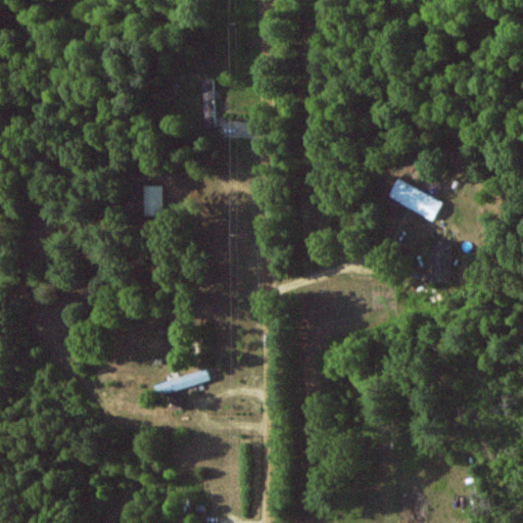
[(203,78),(205,126),(216,126),(215,78),(203,78)]
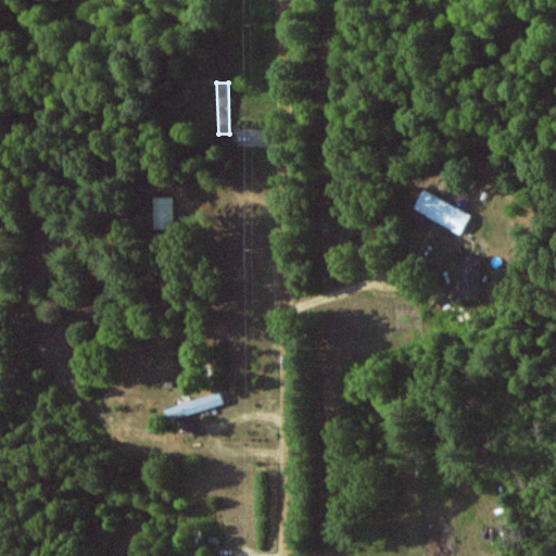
[(414,210),(463,232),(471,212),(424,190),(414,210)]
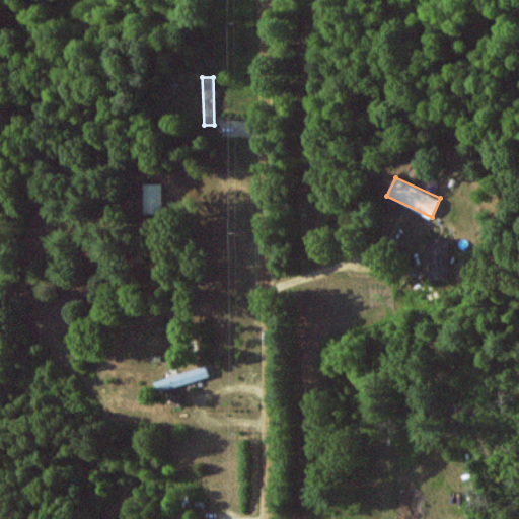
[(163,183),(144,183),(144,213),(162,213),(163,183)]
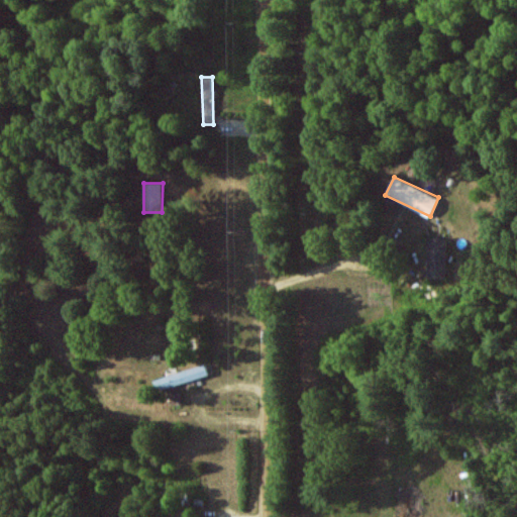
[(446,237),(427,236),(426,278),(445,278),(446,237)]
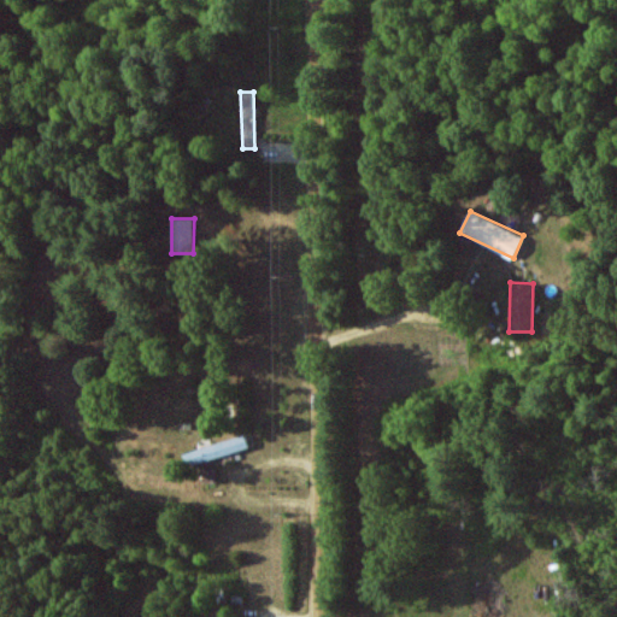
[(183,453),(187,466),(250,447),(245,434),(183,453)]
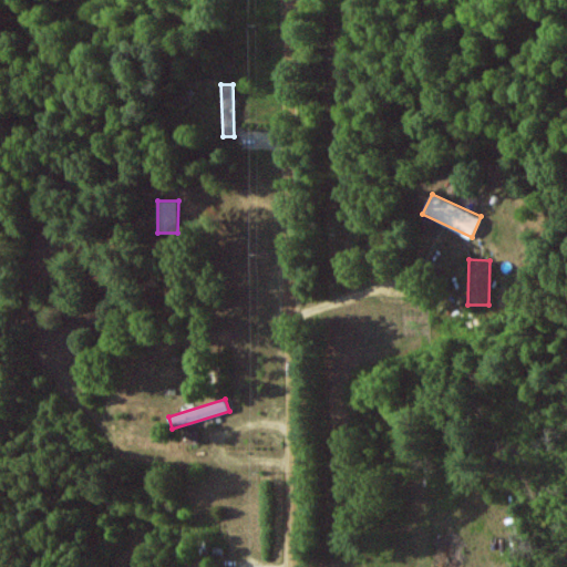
All buildings are outlined.
